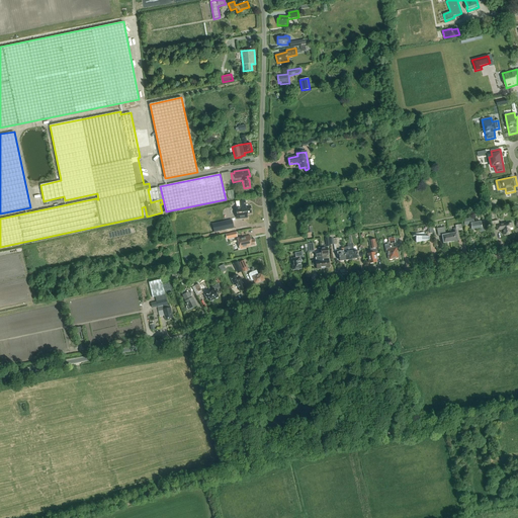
[(160,187),(150,189),(148,189),(151,202),(162,199),(163,199),(160,187)]
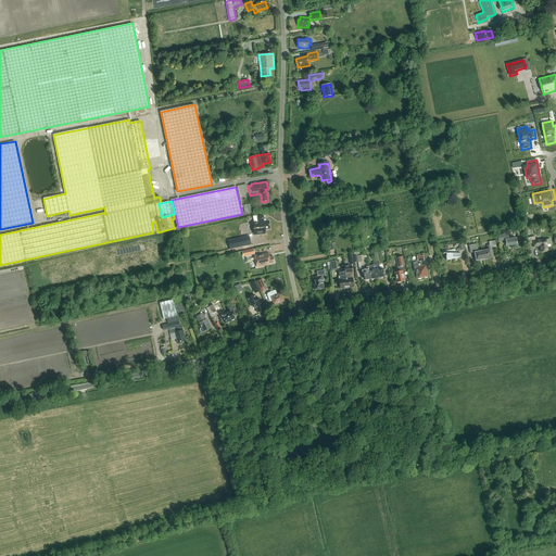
[(265,230),(269,229),(268,222),(266,222),(266,219),(264,219),(263,215),(253,216),(254,236),(265,235),(265,230)]
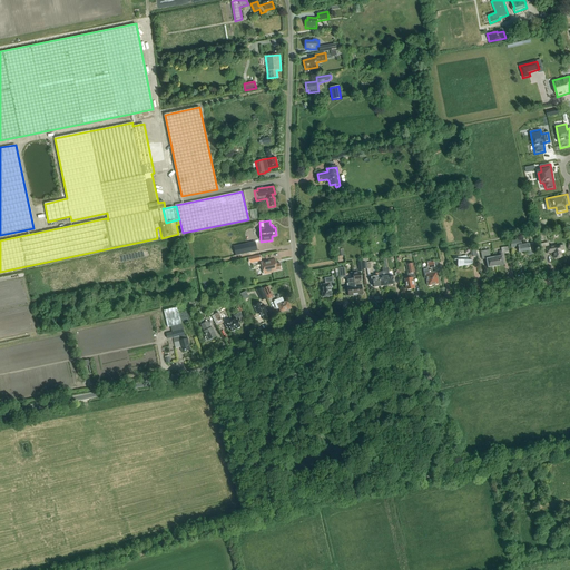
[(529,255),(533,254),(532,244),(529,245),(529,244),(522,246),(521,239),(510,242),(511,248),(518,247),(519,253),(528,251),(529,255)]
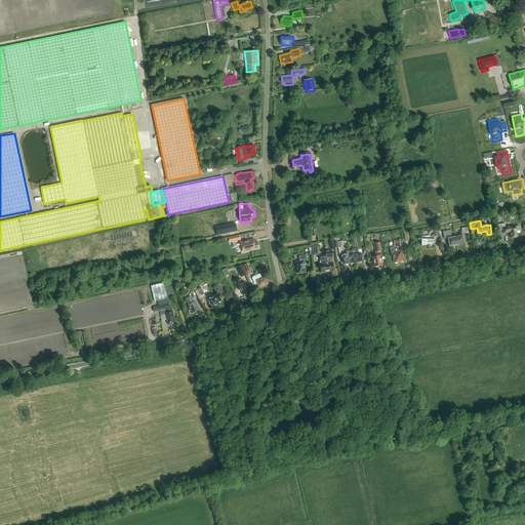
[(505,224),(501,225),(498,225),(499,231),(502,231),(503,234),(510,233),(511,238),(518,237),(517,231),(520,231),(519,226),(516,227),(512,228),(512,227),(506,228),(505,224)]
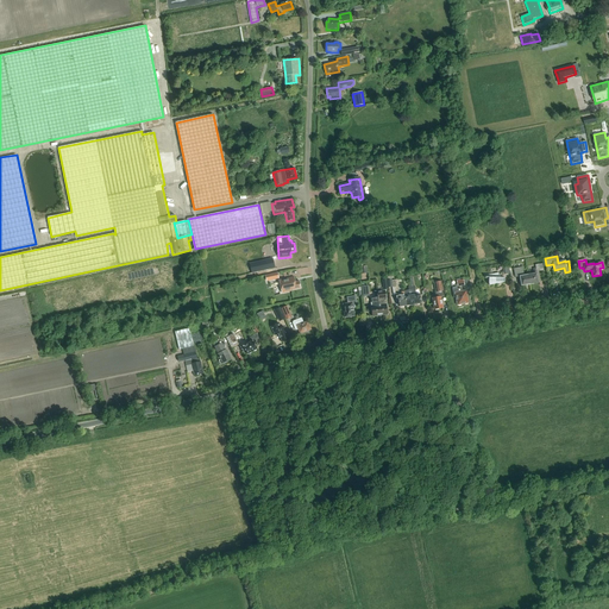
[(268,269),(267,261),(255,264),(257,271),(268,269)]
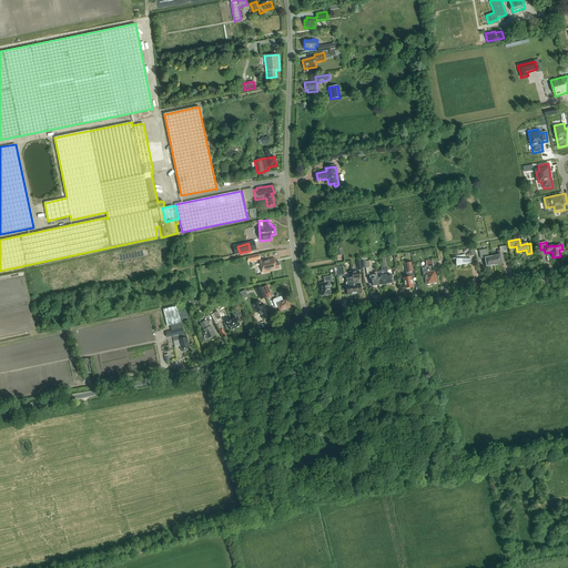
[(498,255),(493,256),(494,265),(498,265),(497,264),(501,264),(499,254),(500,254),(504,253),(503,246),(499,247),(500,251),(497,251),(498,255)]
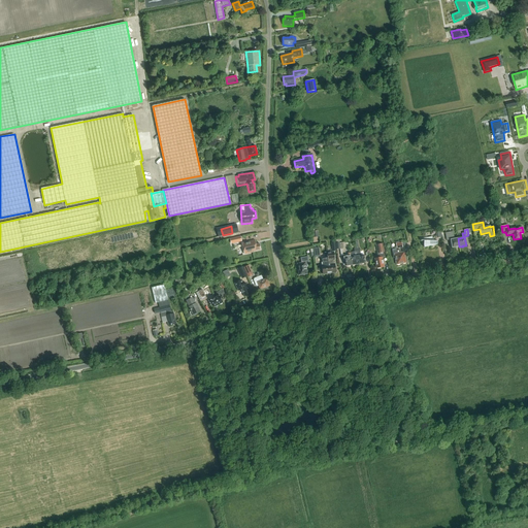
[(458,238),(455,239),(453,232),(446,233),(447,239),(450,239),(451,239),(452,248),(456,248),(459,246),(458,238)]
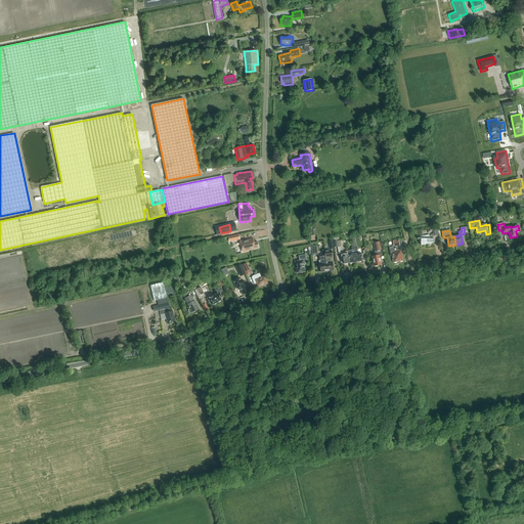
[(434,243),(434,239),(429,238),(429,234),(419,236),(419,237),(419,238),(421,238),(421,244),(421,245),(434,243)]
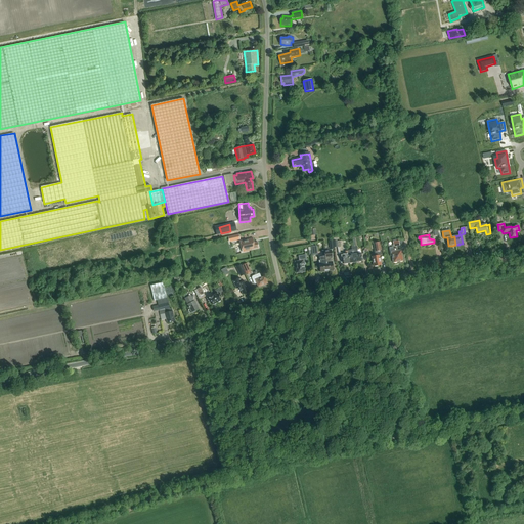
[(334,238),(335,241),(333,242),(334,248),(338,247),(338,248),(342,248),(341,242),(337,242),(337,237),(334,238)]
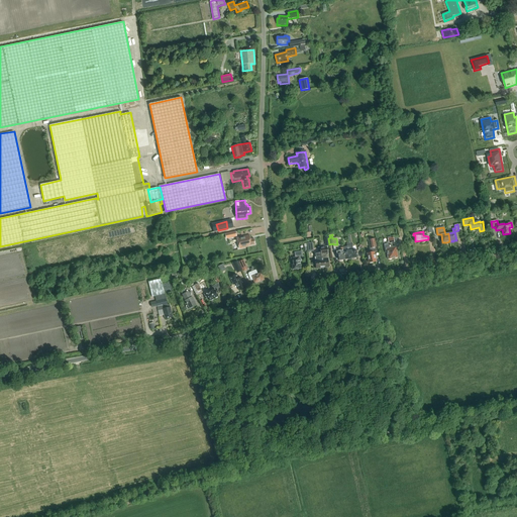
[(237,238),(239,248),(241,248),(247,247),(246,246),(255,245),(253,238),(250,239),(249,238),(249,235),(237,238)]
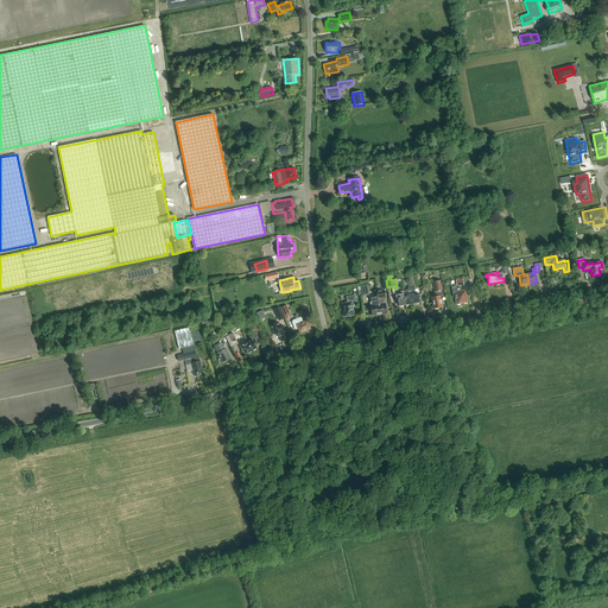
[(442,308),(439,297),(439,293),(443,293),(441,280),(435,282),(436,291),(435,291),(436,297),(431,298),(434,309),(435,309),(436,310),(438,309),(438,308),(442,308)]
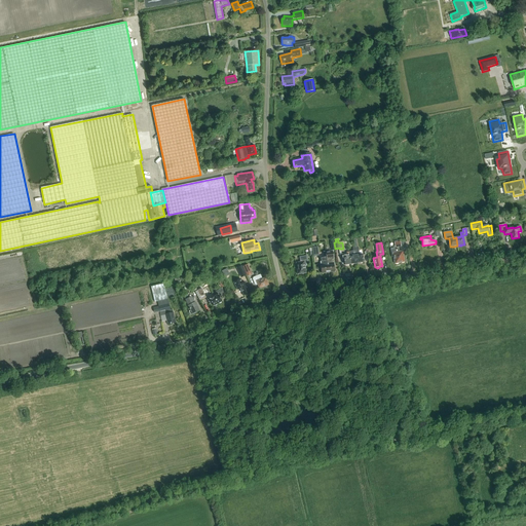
[(363,254),(359,255),(358,247),(355,248),(358,263),(364,262),(363,254)]
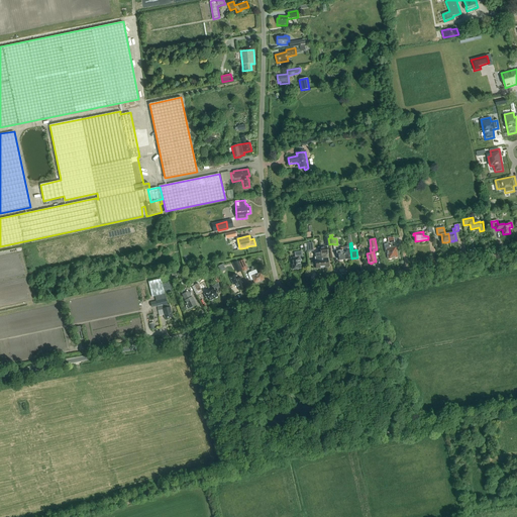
[(345,260),(351,259),(349,243),(346,243),(346,246),(343,247),(343,250),(343,251),(345,260)]
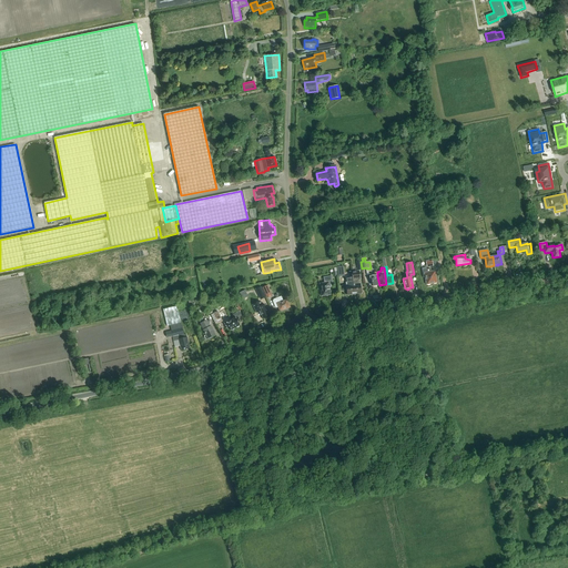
[(428,269),(422,270),(424,276),(425,276),(427,284),(428,284),(429,284),(430,283),(437,282),(435,272),(432,272),(432,270),(430,270),(429,270),(429,269),(428,269)]
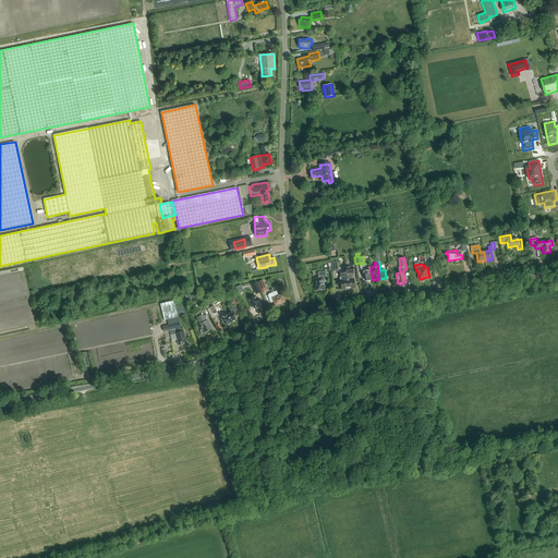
[(353,279),(352,275),(354,275),(354,274),(354,273),(354,270),(353,270),(353,267),(346,267),(347,273),(348,289),(355,289),(354,283),(355,283),(354,281),(354,280),(354,279),(353,279)]
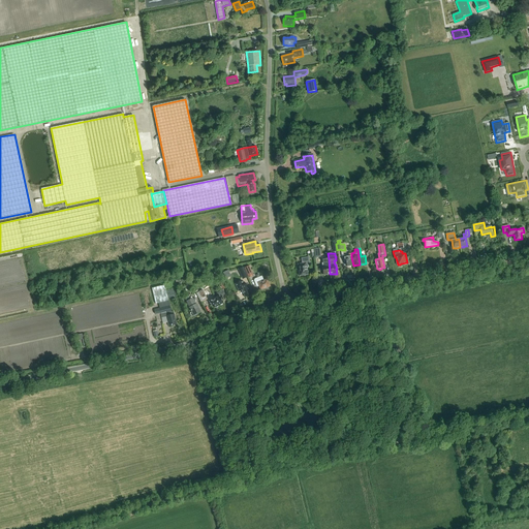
[(308,268),(308,263),(309,263),(308,257),(302,258),(302,263),(298,265),(299,269),(299,270),(299,272),(300,276),(307,274),(307,268),(308,268)]
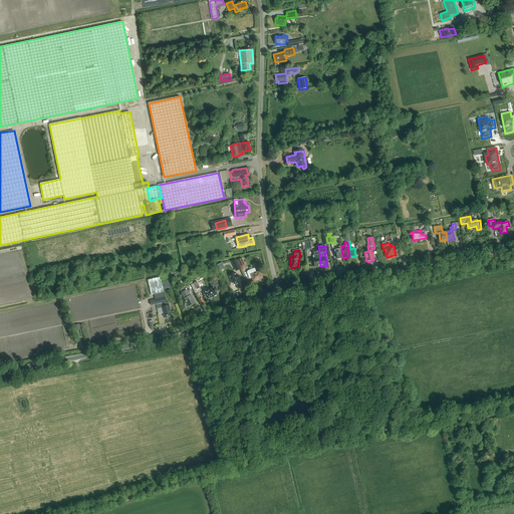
[(238,260),(242,269),(247,267),(243,258),(238,260)]
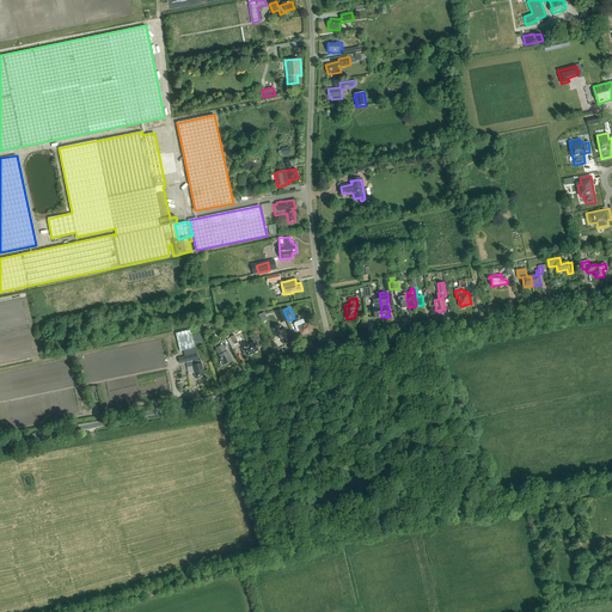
[(281,308),(275,311),(281,324),(287,320),(281,308)]
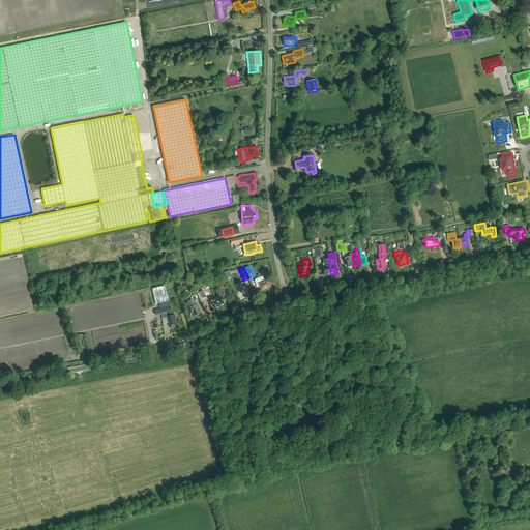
[(267,281),(264,282),(262,277),(256,280),(255,282),(257,287),(259,288),(260,287),(262,290),(270,287),(267,281)]
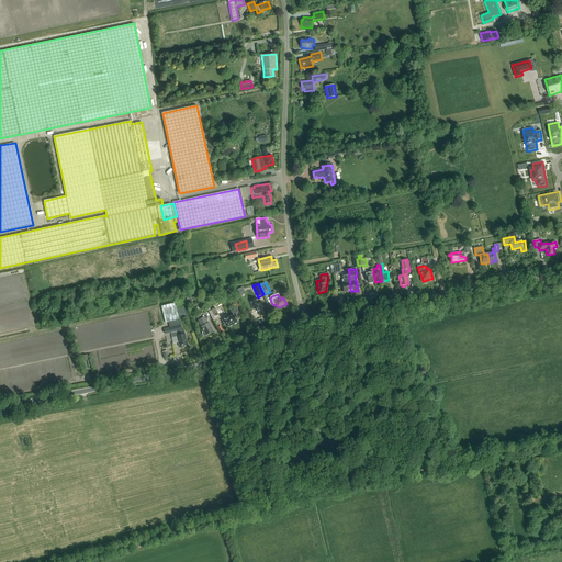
[(260,315),(267,313),(265,308),(266,308),(262,302),(259,303),(257,299),(250,302),(254,310),(256,308),(258,312),(259,312),(260,315)]
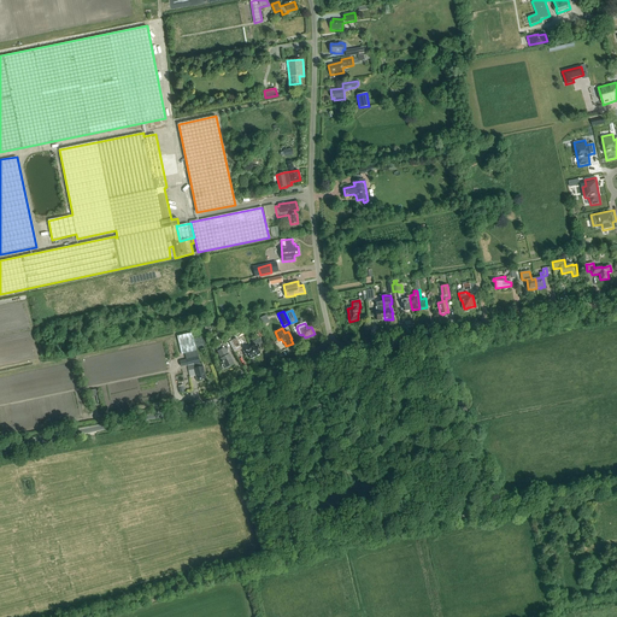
[(182,354),(197,351),(193,333),(177,336),(182,354)]
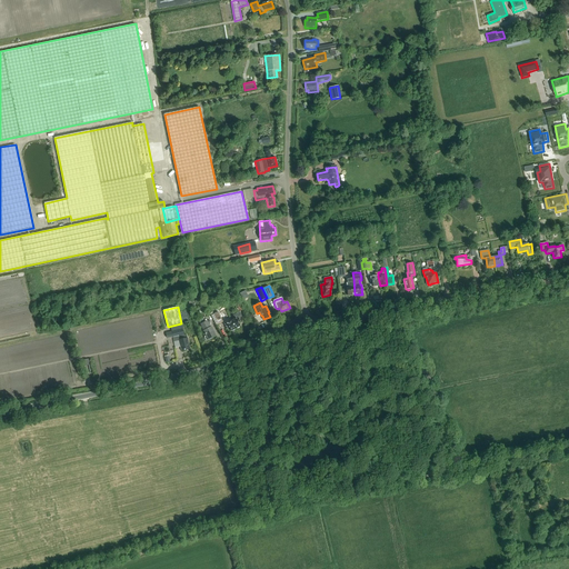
[(229,322),(226,318),(221,310),(211,316),(217,326),(223,322),(228,329),(229,328),(231,331),(236,329),(231,319),(230,319),(231,321),(229,322)]
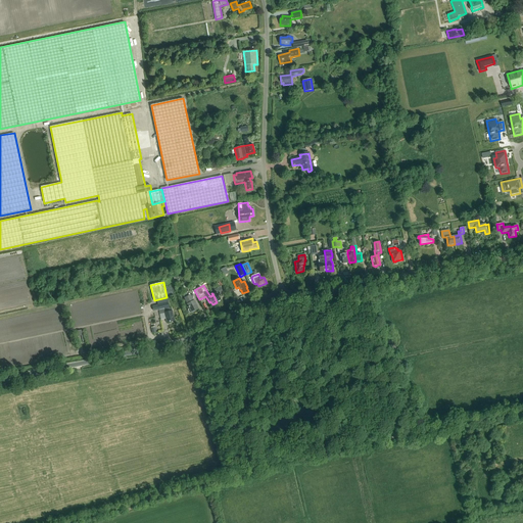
[(218,289),(215,290),(216,292),(212,293),(217,302),(222,300),(220,297),(222,296),(220,293),(223,291),(221,287),(218,289)]
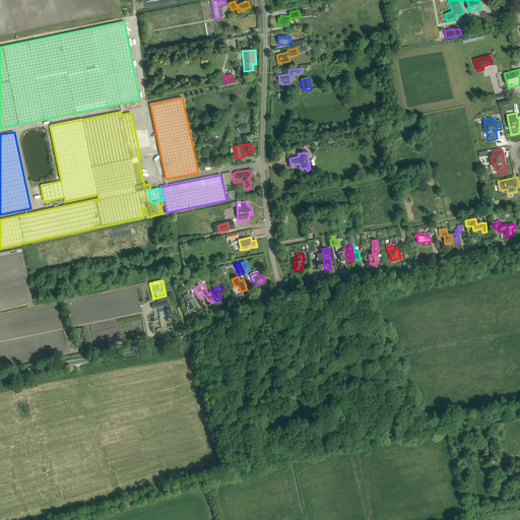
[(182,293),(184,297),(187,303),(186,303),(189,308),(187,308),(189,312),(197,307),(193,299),(192,300),(187,289),(182,293)]
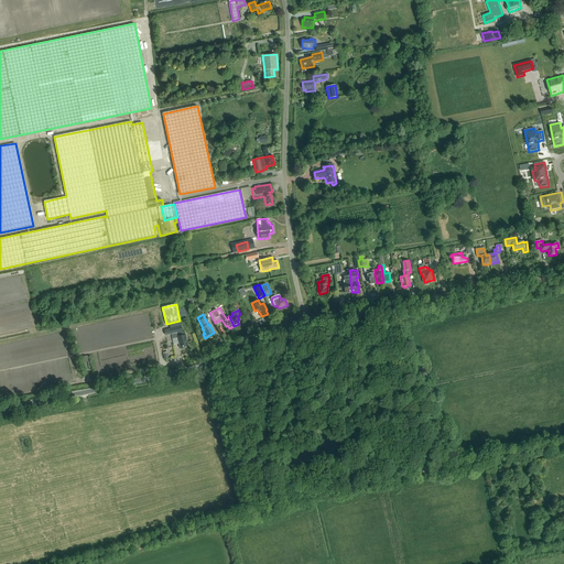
[(173,339),(177,338),(177,342),(179,342),(181,348),(188,346),(186,335),(184,336),(181,326),(180,321),(169,323),(172,335),(173,339)]
